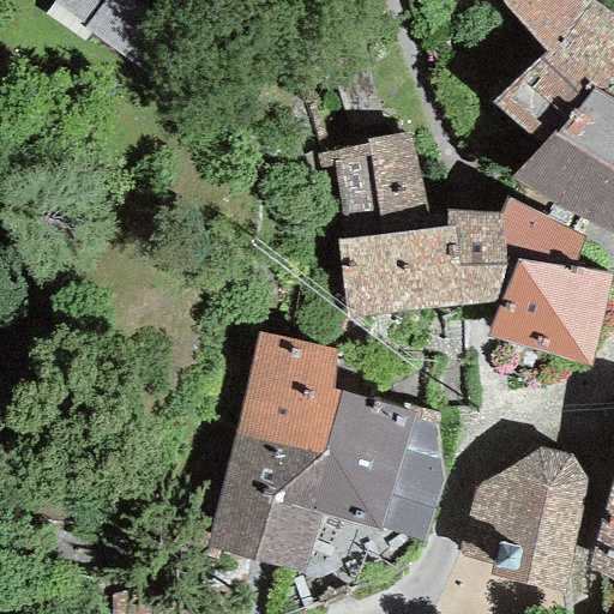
[(143,71),(176,25),(140,0),(52,0),(42,14),(83,44),(91,32),(143,71)]
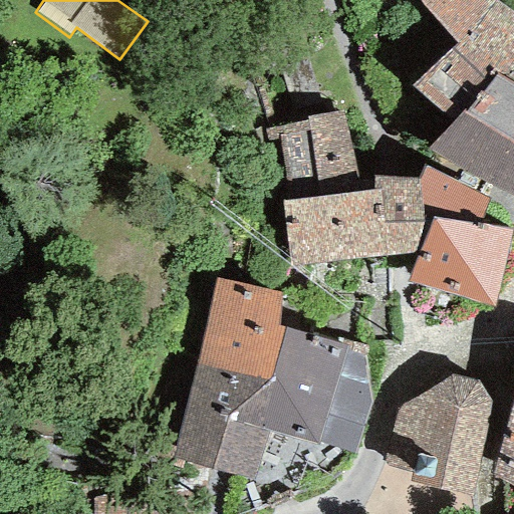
[(513,14),(494,2),(492,0),(422,0),(420,2),(457,43),(413,86),(453,123),(497,75),(506,80),(513,69),(513,14)]
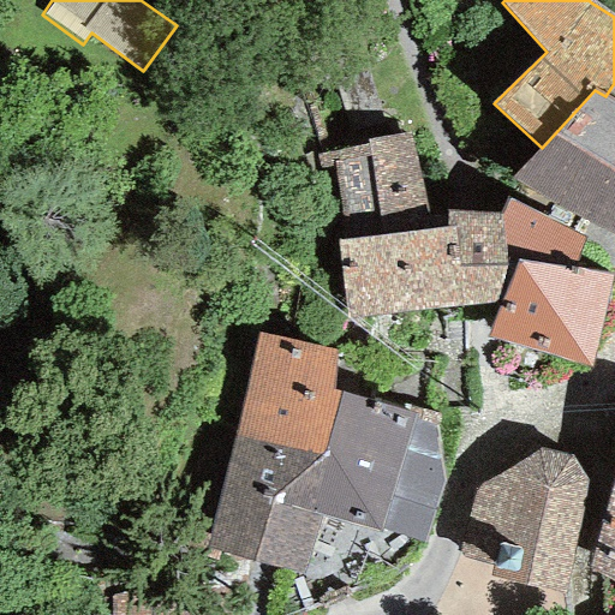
[(614,83),(605,96),(595,90),(542,148),(513,178),(614,234),(614,83)]
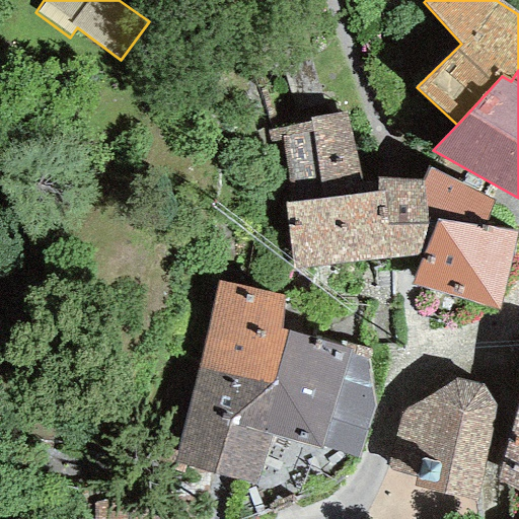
[(364,192),(347,112),(309,117),(311,123),(268,133),(270,144),(282,140),(292,201),(364,192)]
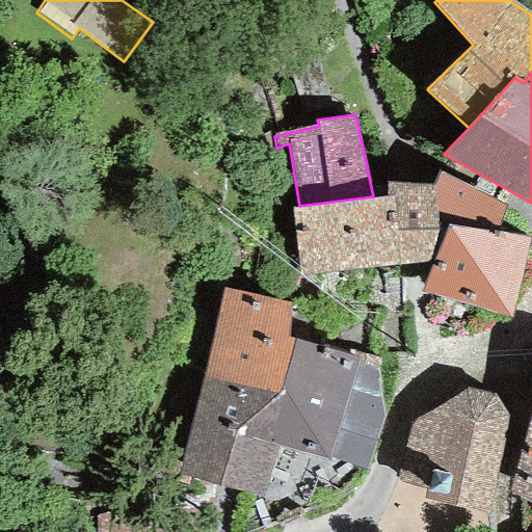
[(505,207),(441,173),(432,185),(441,213),(448,227),(495,234),(505,207)]
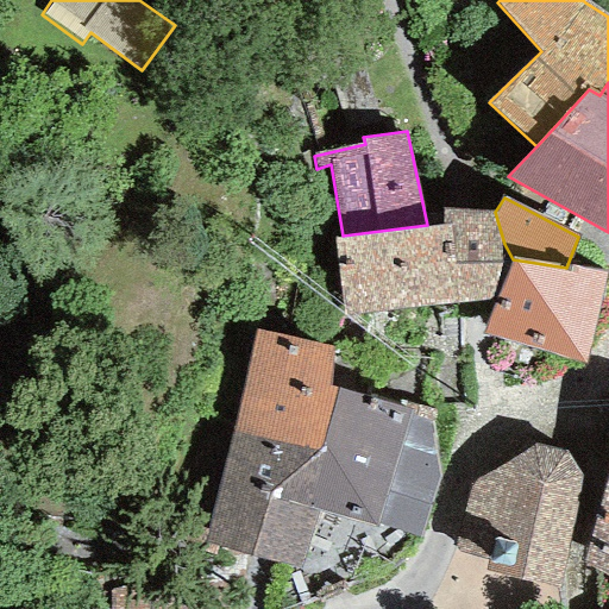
[(501,244),(493,212),(491,212),(443,209),(441,223),(427,225),(343,236),(334,239),(346,316),(488,301),(498,264),(501,244)]
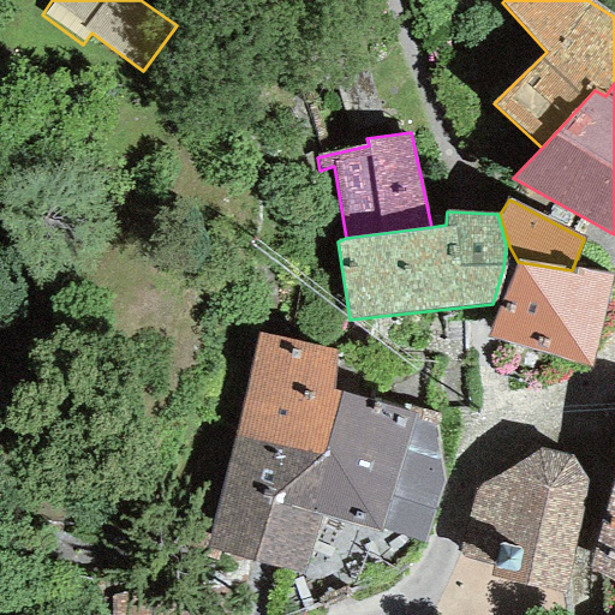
[(589,368),(610,276),(572,270),(518,262),(488,336),(589,368)]
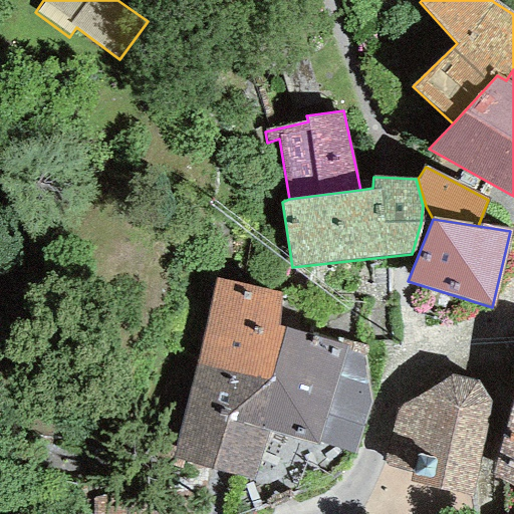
[(269,381),(284,328),(276,326),(281,294),(216,278),(196,365),(269,381)]
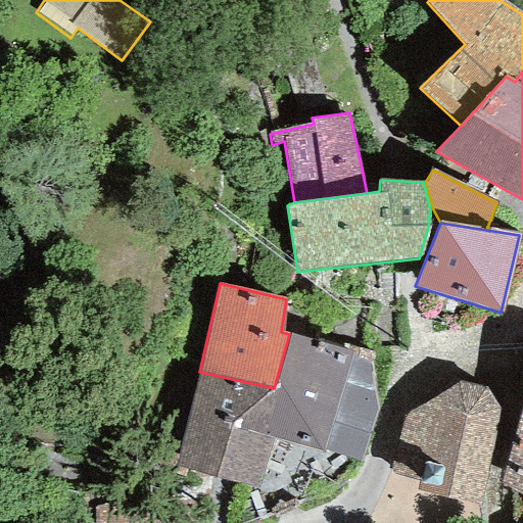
[(353,353),(289,334),(274,388),(199,372),(177,467),(258,489),(273,440),(323,454),(324,450),(361,460),(377,410),(369,363),(352,357),(353,353)]
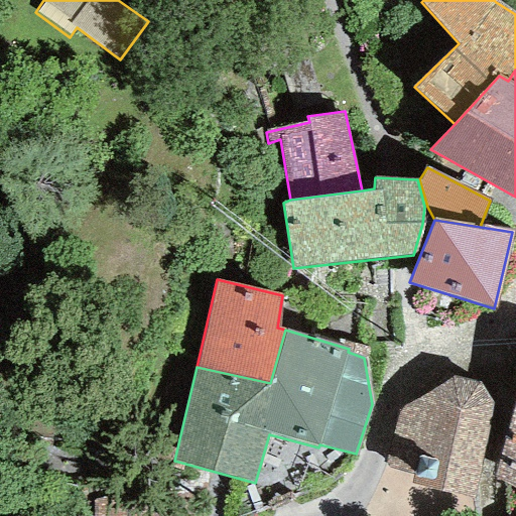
[(452,379),(401,410),(386,465),(412,474),(410,486),(474,498),(493,402),(479,384),(452,379)]
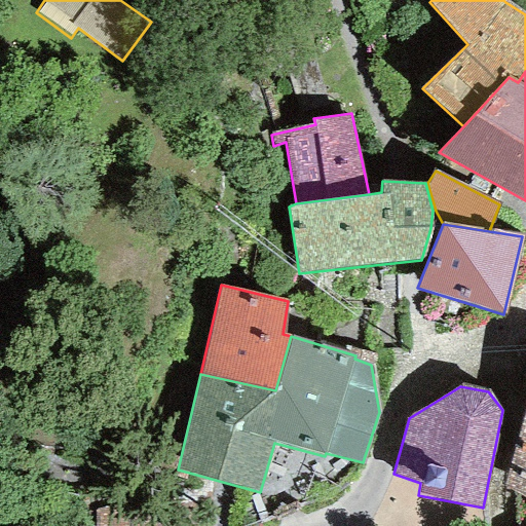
[(525,405),(525,406),(503,488),(525,499),(525,405)]
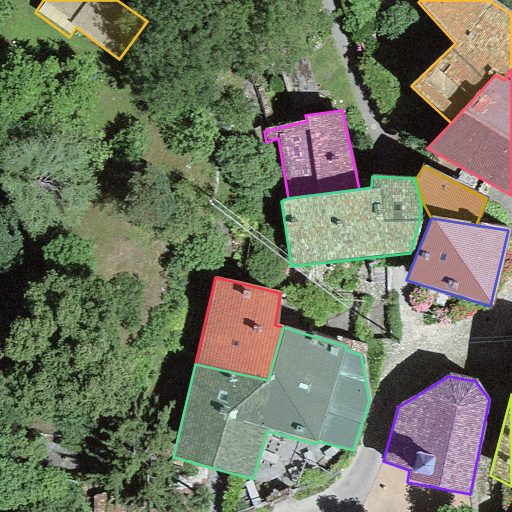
[(94,493),(94,511),(155,511),(156,493),(94,493)]
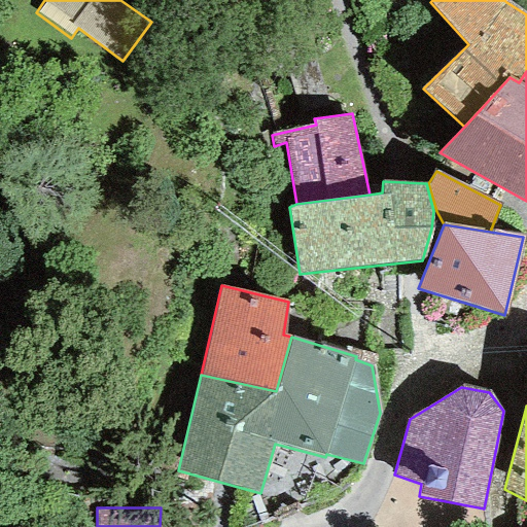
All buildings are outlined.
